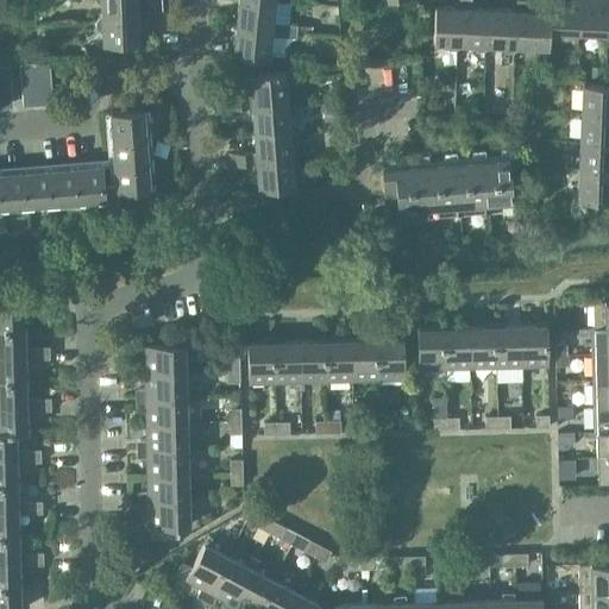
[(33,0),(33,11),(46,11),(46,7),(57,7),(56,0),(33,0)]
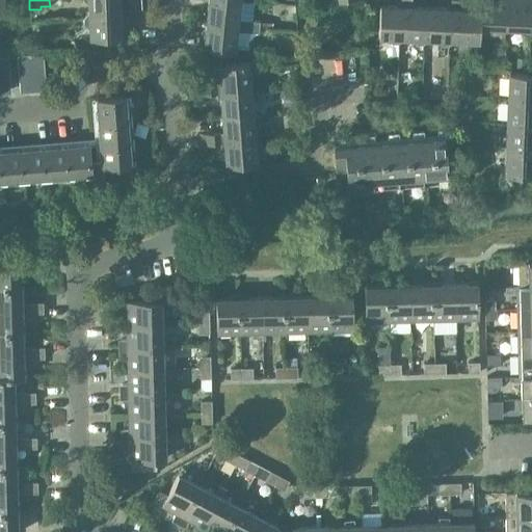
[(83,0),(89,5),(89,14),(121,12),(120,0),(83,0)]
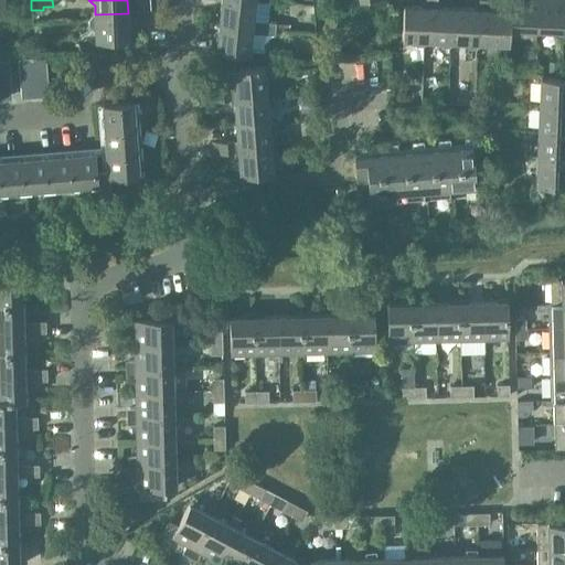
[(158,9),(158,1),(158,0),(137,0),(138,10),(158,9)]
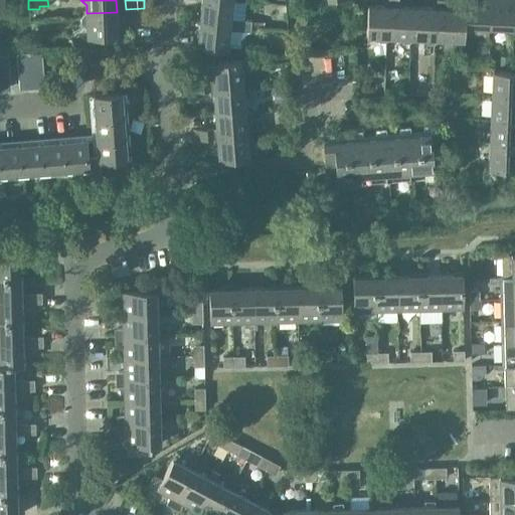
[(201,0),(200,21),(230,24),(230,19),(232,1),(232,0),(227,0),(201,0)]
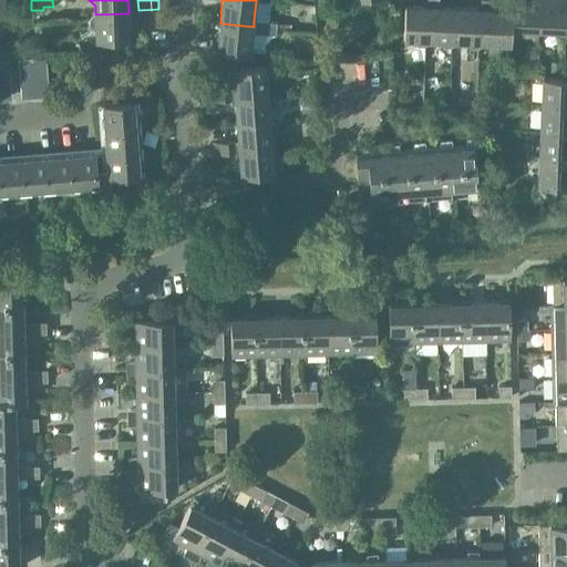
[(481,0),(481,10),(486,10),(492,10),(492,0),(481,0)]
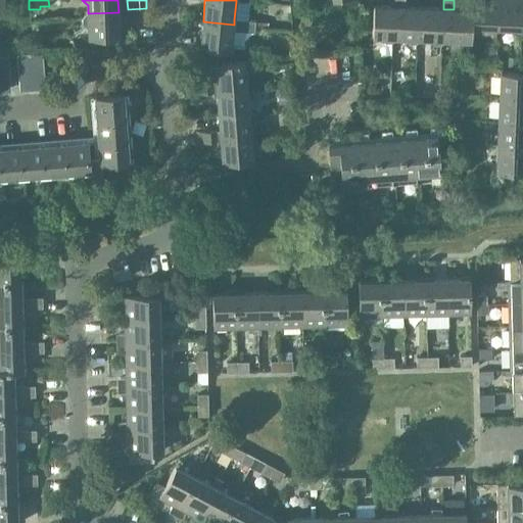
[(472,0),(472,10),(473,10),(472,27),(473,27),(496,28),(497,0),(472,0)]
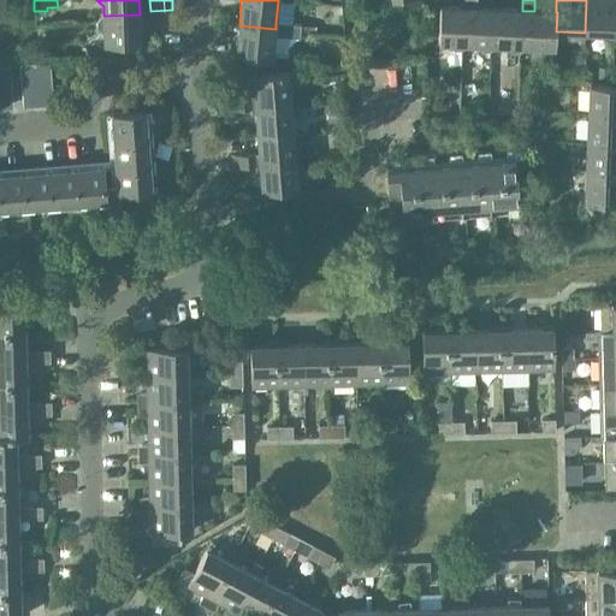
[(615,0),(586,0),(585,33),(614,34),(615,0)]
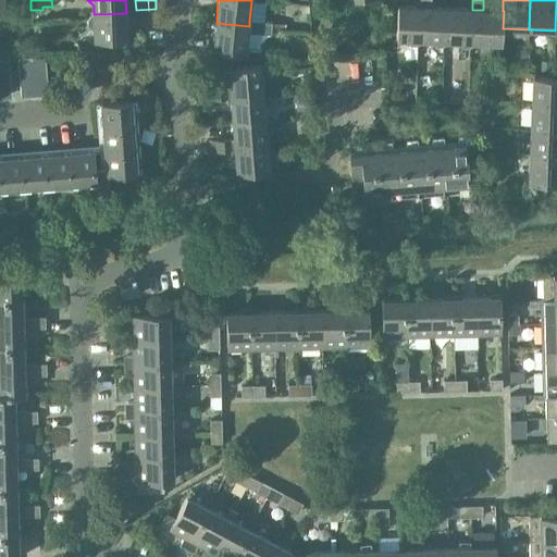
[(421,41),(423,41),(425,8),(420,8),(398,7),(396,40),(407,41),(411,47),(417,47),(421,41)]
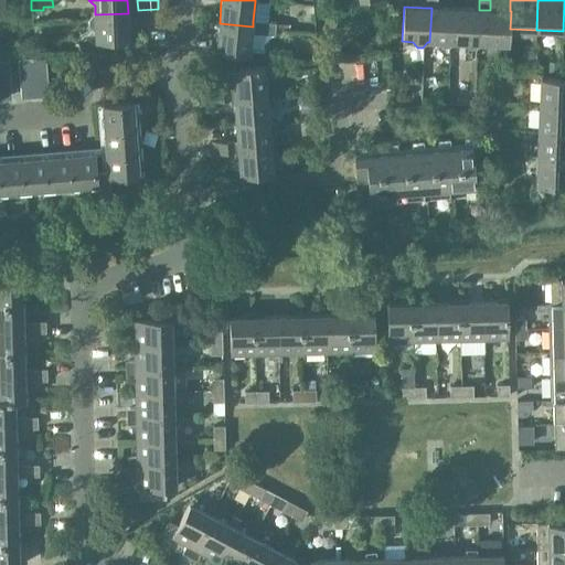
[(455,43),(456,43),(458,9),(437,8),(432,8),(429,42),(439,43),(443,48),(449,49),(455,43)]
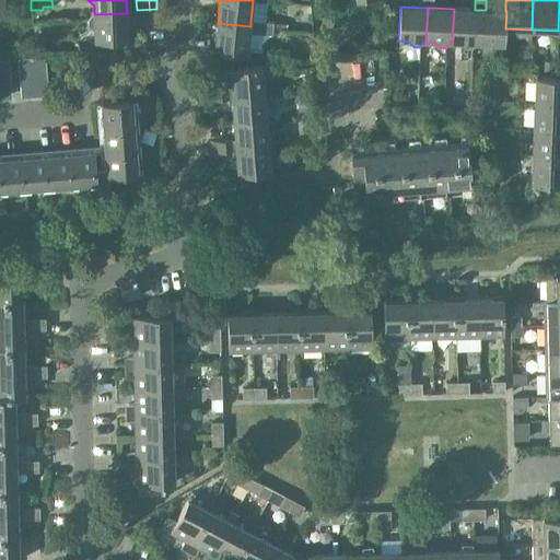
[(477,44),(478,44),(480,10),(475,10),(454,9),(452,43),(461,44),(466,48),(471,49),(477,44)]
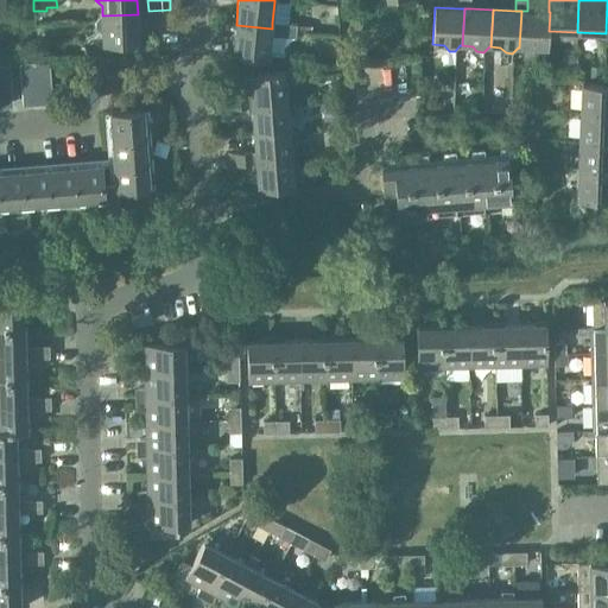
[(521,11),(519,48),(529,49),(533,55),(540,55),(546,49),(549,50),(550,31),(549,31),(550,12),(549,12),(527,11),(521,11)]
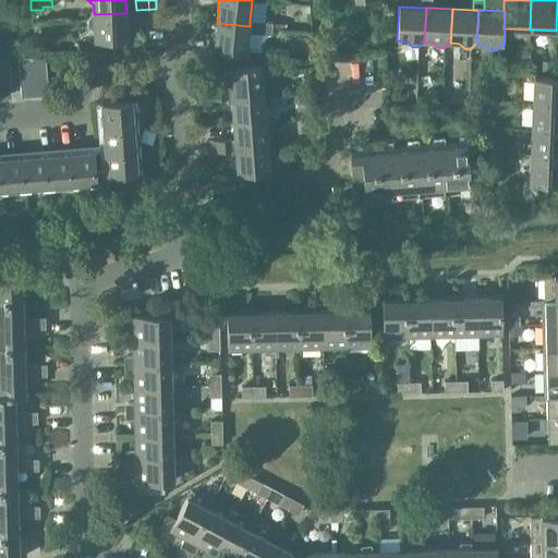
[(126,13),(94,14),(88,20),(88,25),(95,32),(95,49),(128,48),(128,44),(126,13)]
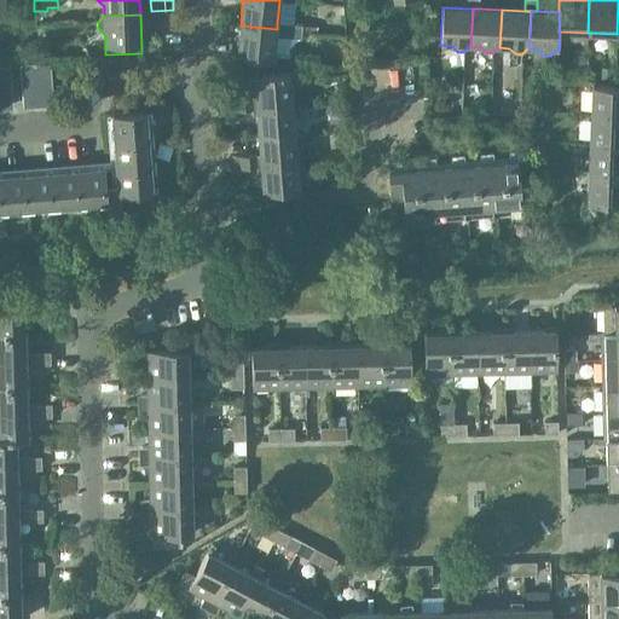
[(277,29),(276,36),(288,38),(290,24),(277,23),(277,29)]
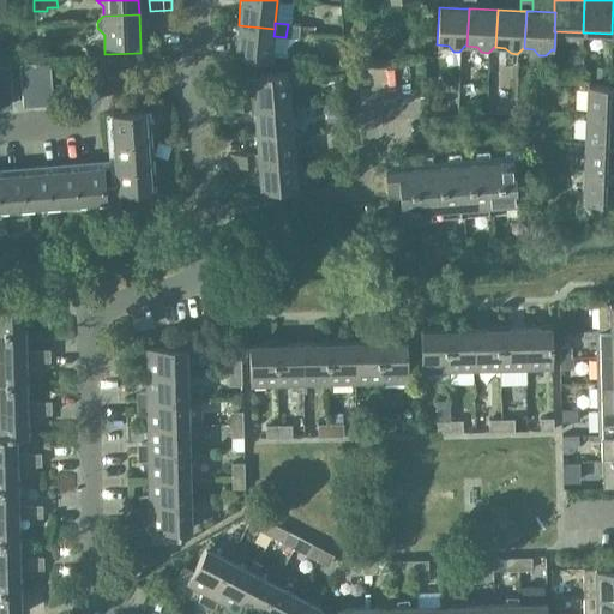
[(288,24),(286,37),(287,37),(299,38),(300,31),(300,25),(293,24),(288,24)]
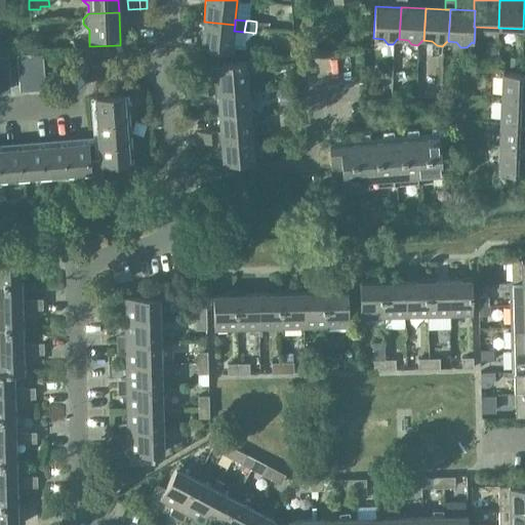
[(204,22),(201,47),(206,48),(232,50),(232,47),(244,49),(245,32),(244,32),(234,31),(235,25),(204,22)]
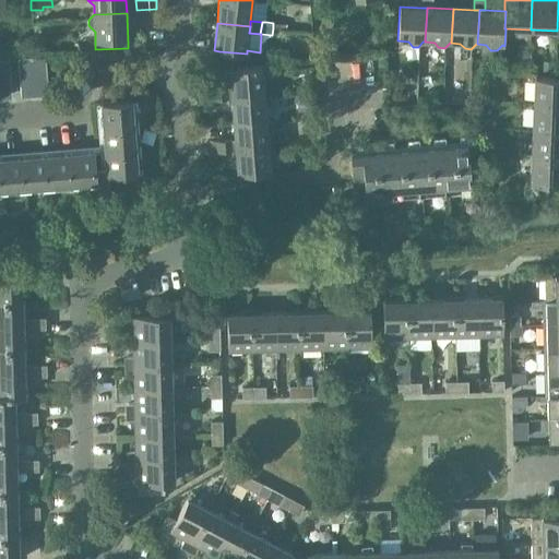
[(143,44),(128,44),(128,48),(128,49),(128,52),(143,51),(143,49),(143,44)]
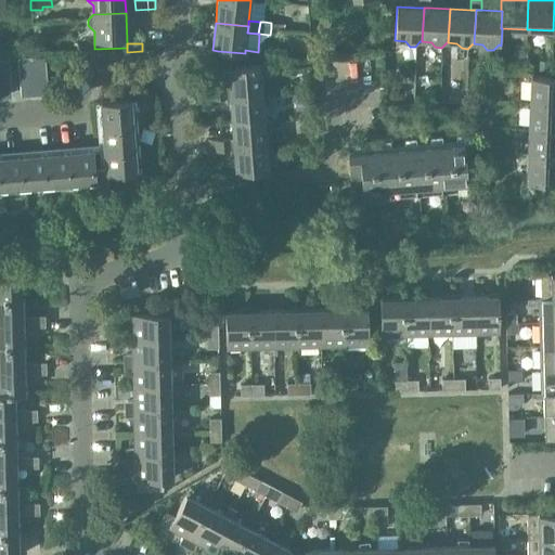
[(43,59),(21,60),(23,95),(46,93),(43,59)]
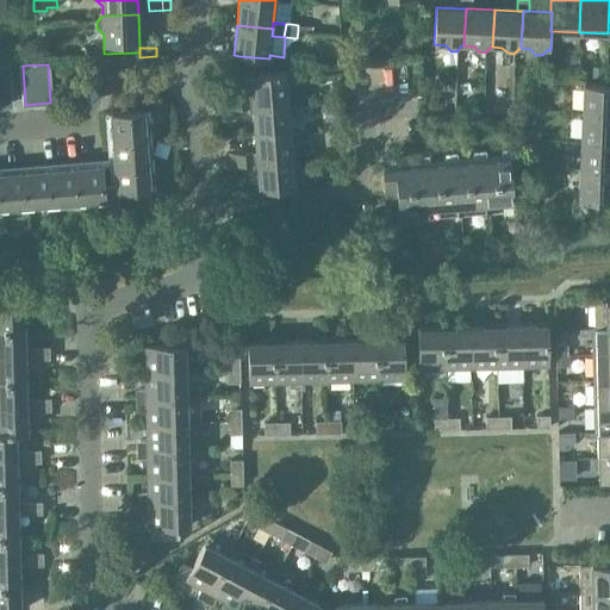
[(8,67),(0,67),(0,106),(11,106),(8,67)]
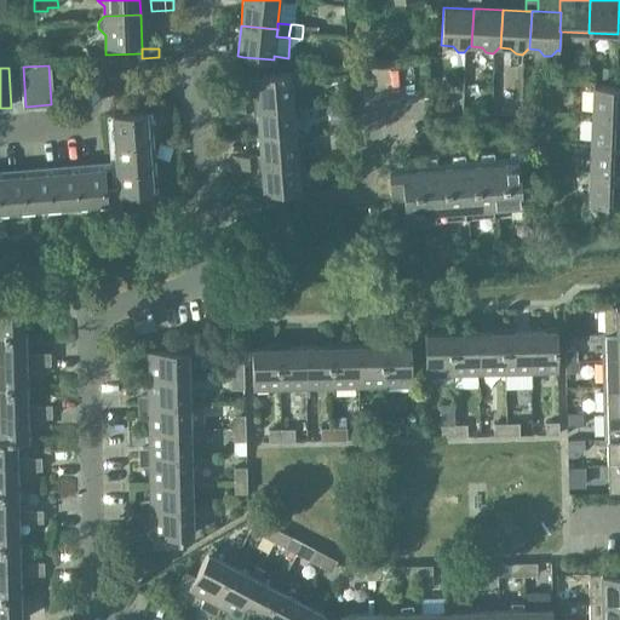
[(254,75),(257,98),(257,104),(293,101),(293,95),(299,87),(299,80),(291,73),(254,75)]
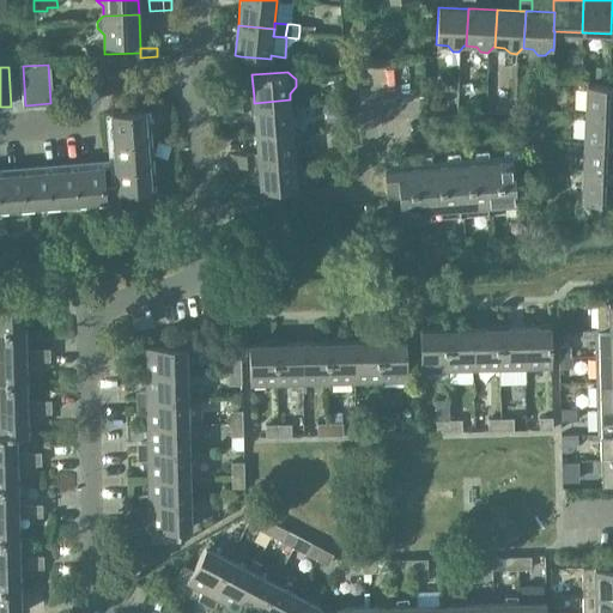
[(592,72),(592,85),(605,85),(605,73),(592,72)]
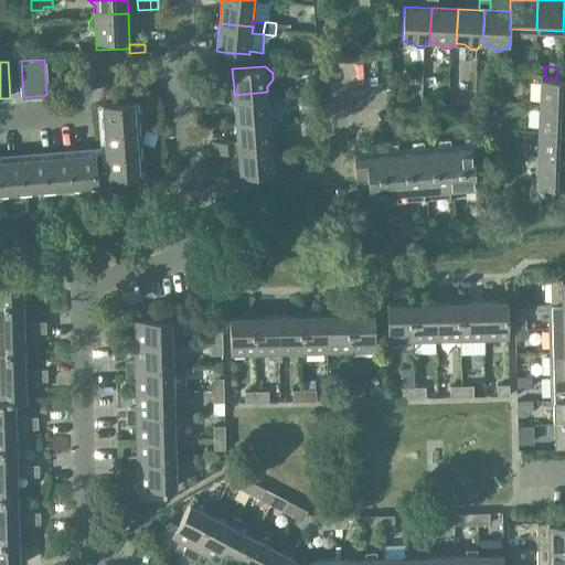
[(540,77),(539,106),(564,106),(564,78),(557,78),(545,78),(540,77)]
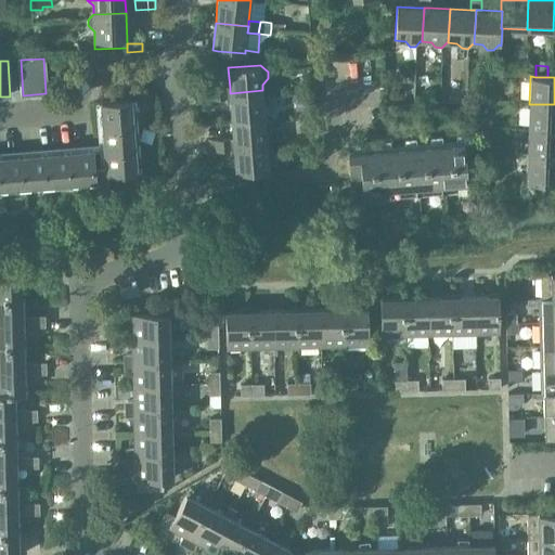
[(219,88),(207,89),(208,94),(208,100),(219,100),(219,88)]
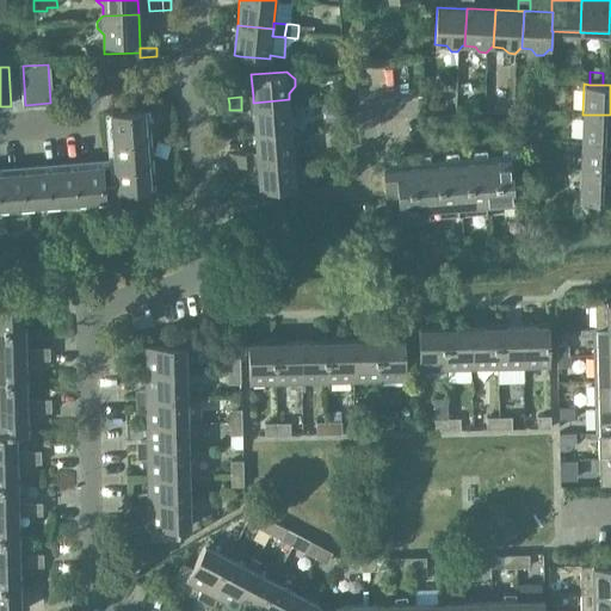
[(253,97),(241,97),(241,110),(254,109),(253,103),(253,97)]
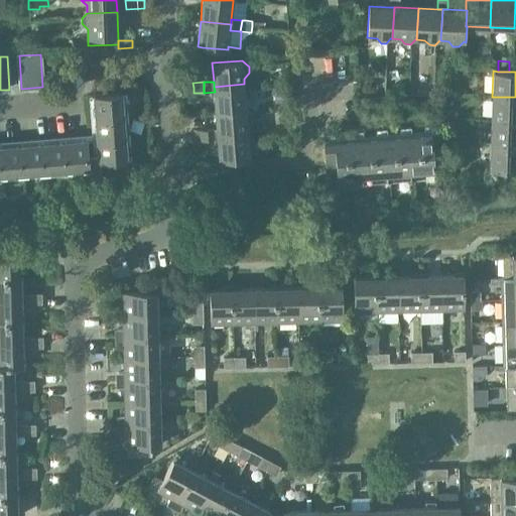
[(215,92),(216,111),(246,109),(246,103),(251,97),(251,91),(244,85),(244,84),(214,87),(215,92)]
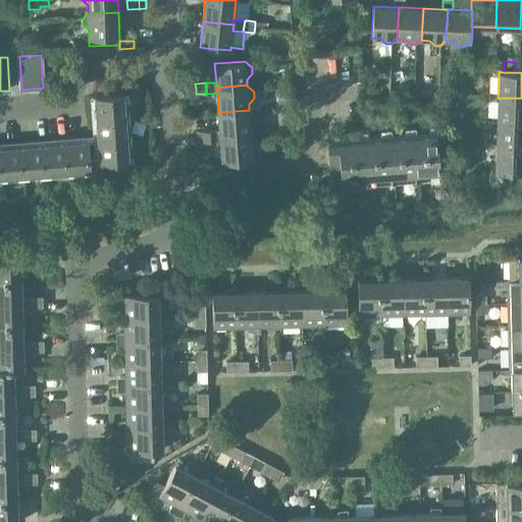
[(95,97),(97,117),(129,115),(127,94),(95,97)]
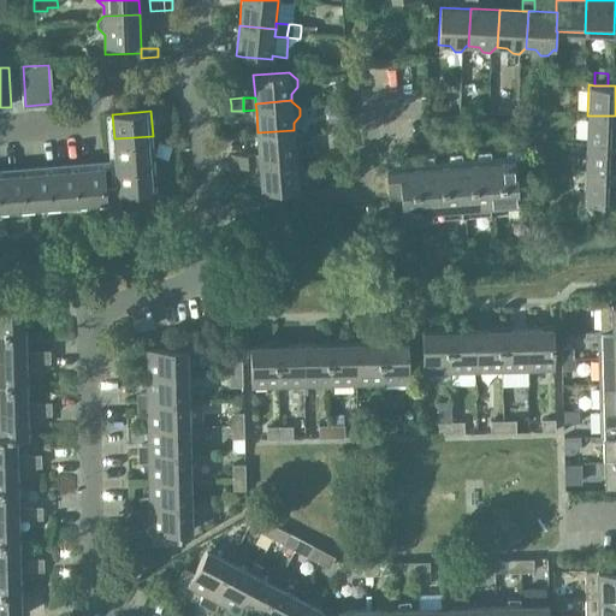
[(615,116),(587,116),(586,144),(615,144),(615,116)]
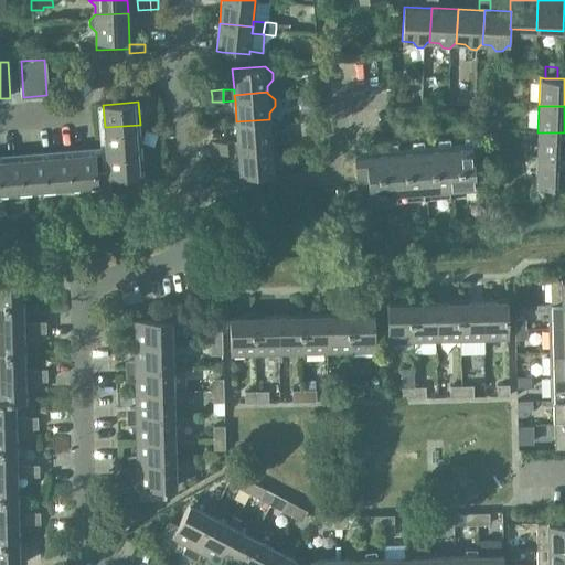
[(236,121),(238,141),(238,148),(272,145),(270,139),(277,132),(276,126),(269,119),(236,121)]
